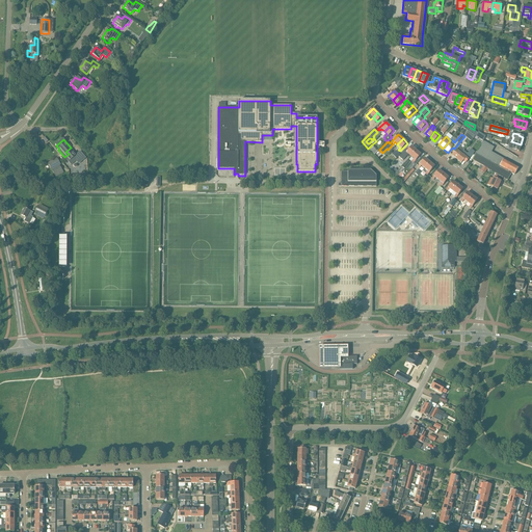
[(505,140),(504,145),(509,147),(508,151),(512,152),(514,152),(514,151),(516,151),(520,152),(521,144),(511,141),(509,141),(506,140),(505,140)]
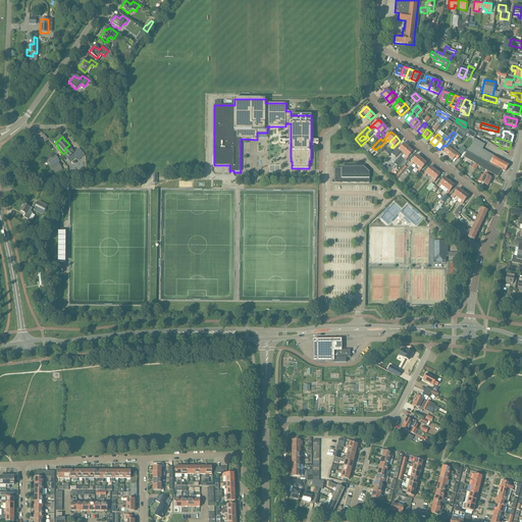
[(485,145),(474,139),(464,157),(478,166),(498,177),(502,170),(505,171),(509,164),(482,150),(485,145)]
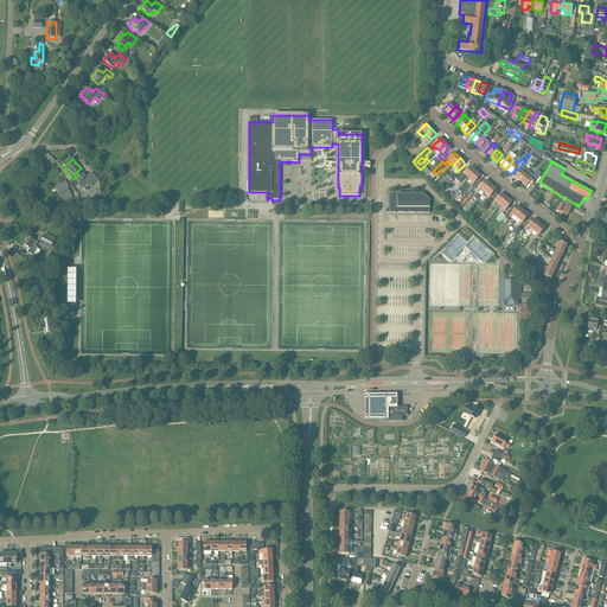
[(426,167),(425,165),(420,170),(427,177),(430,173),(426,167)]
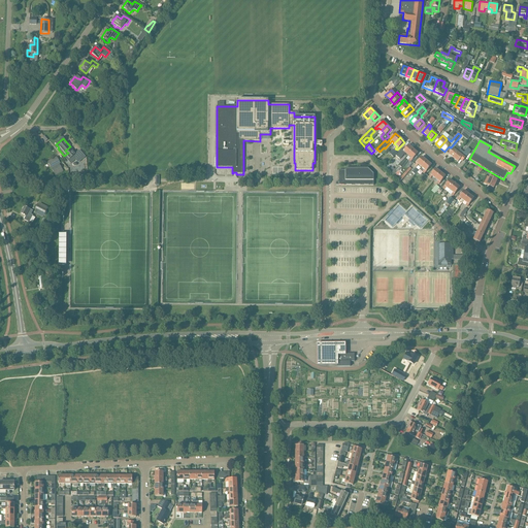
[(407,156),(413,150),(408,145),(404,150),(402,149),(396,156),(400,160),(403,155),(404,154),(404,153),(407,156)]
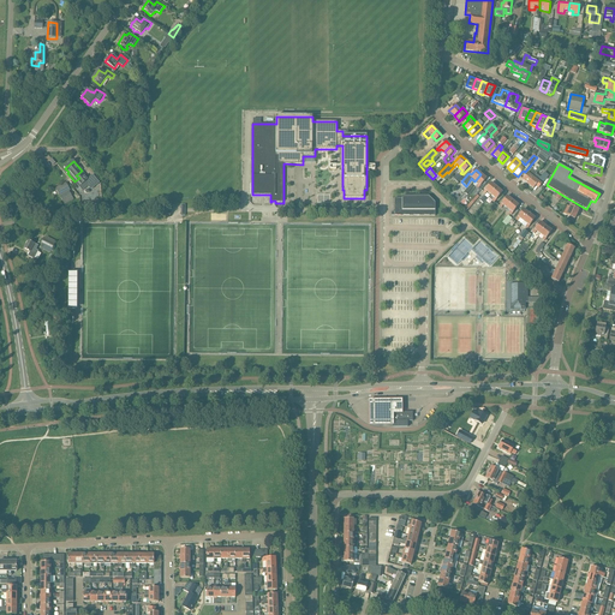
[(529,173),(523,180),(529,185),(536,175),(535,175),(536,174),(537,173),(531,169),(530,171),(529,173)]
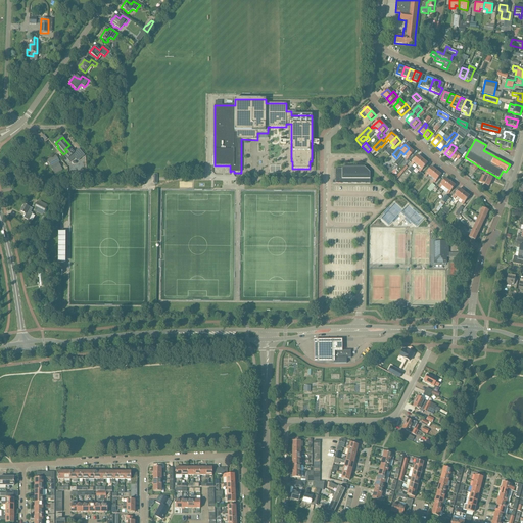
[(67,151),(63,154),(67,159),(70,162),(75,158),(79,155),(81,158),(85,155),(80,149),(76,152),(69,145),(64,149),(67,151)]
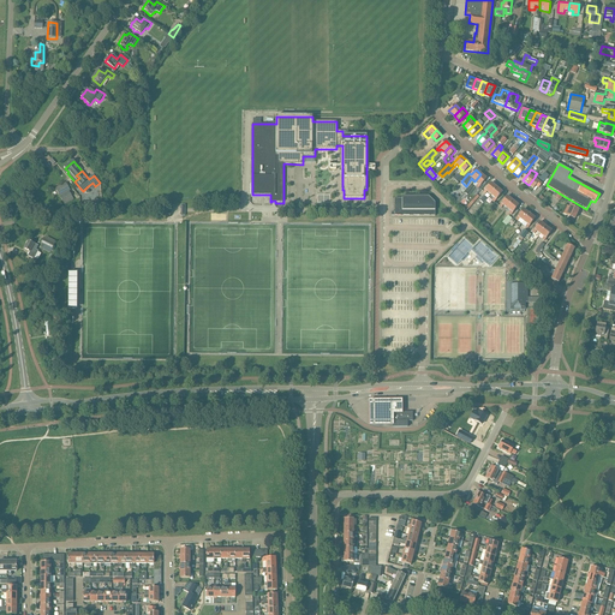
[(536,175),(529,185),(533,189),(536,186),(539,189),(542,184),(549,175),(544,173),(541,178),(536,174),(535,175),(536,175)]
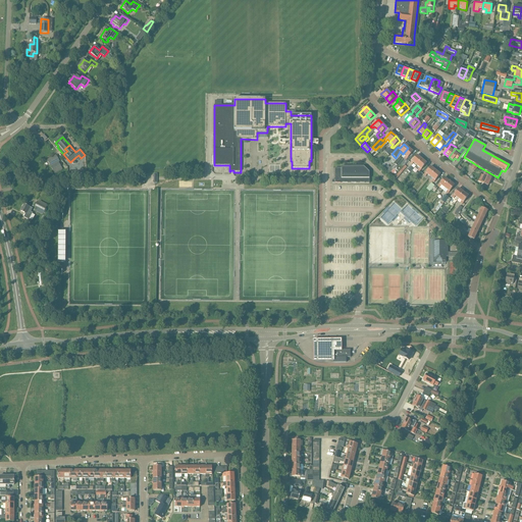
[(413,152),(408,148),(403,154),(406,156),(405,158),(406,160),(413,152)]
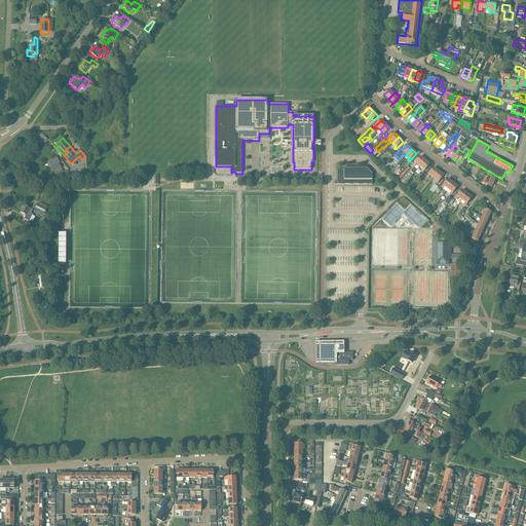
[(61,163),(57,156),(47,161),(51,167),(61,163)]
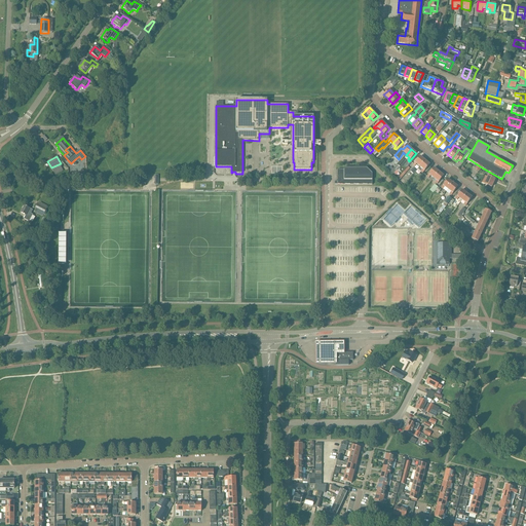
[(420,166),(425,160),(420,156),(413,164),(415,166),(417,164),(420,166)]
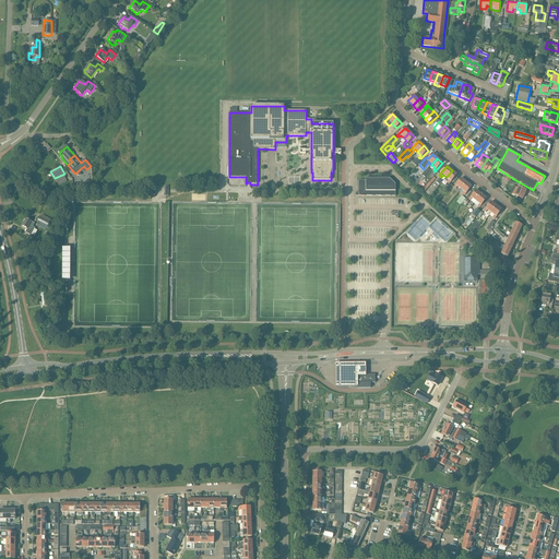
[(456,175),(452,170),(447,177),(444,179),(450,183),(456,175)]
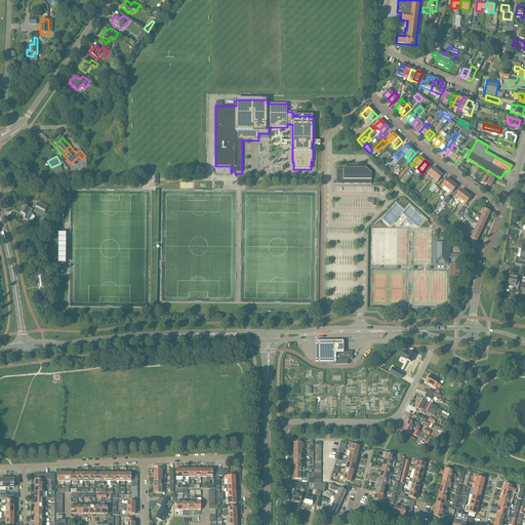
[(53,172),(62,168),(59,164),(51,168),(53,172)]
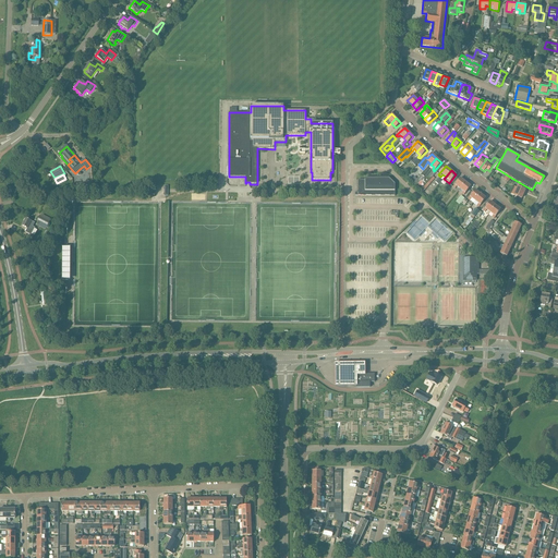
[(395,184),(389,179),(365,179),(365,180),(359,180),(359,196),(395,196),(395,184)]
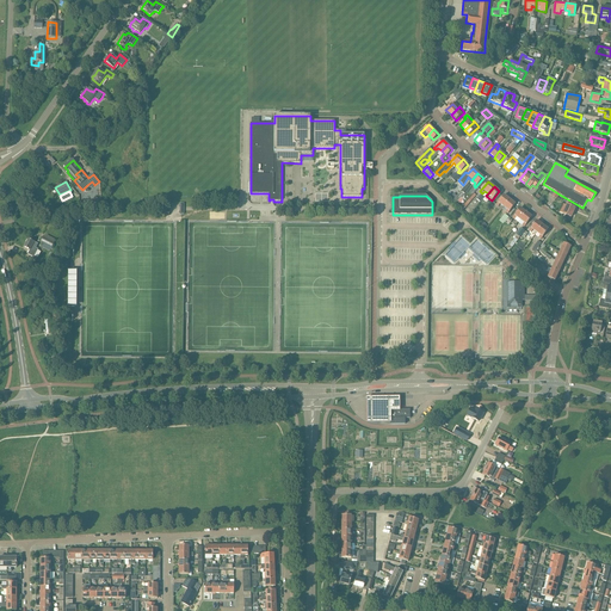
[(500,204),(504,208),(510,201),(504,196),(497,205),(499,207),(500,204)]
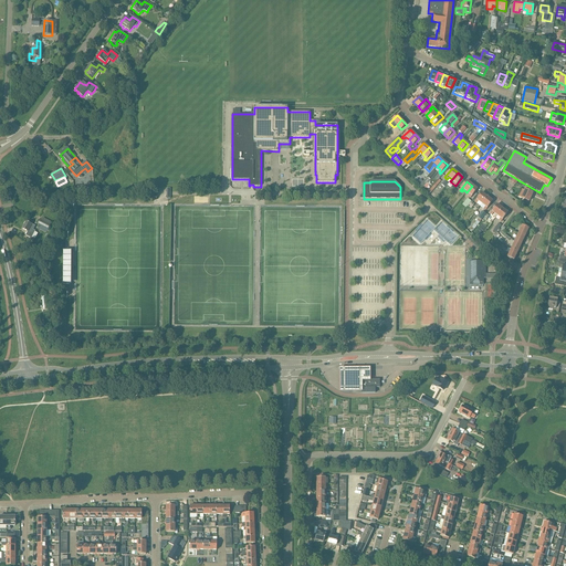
[(478,189),(472,186),(467,192),(470,195),(469,197),(471,198),(478,189)]
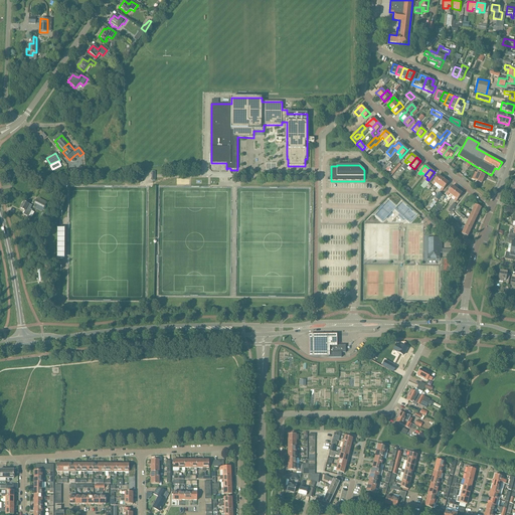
[(483,171),(480,170),(478,173),(475,181),(481,184),(485,176),(481,174),(483,171)]
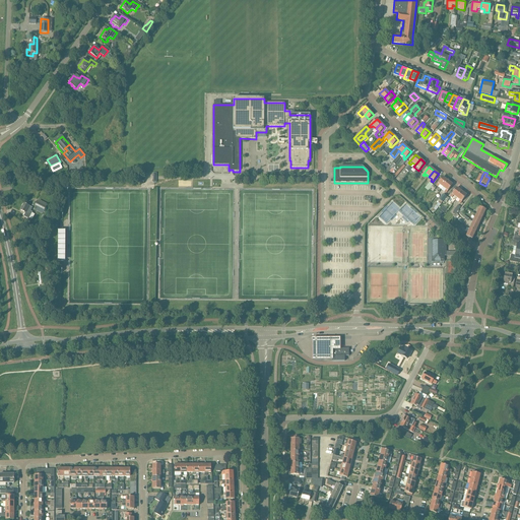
[(437,186),(442,190),(448,181),(443,177),(438,184),(437,186)]
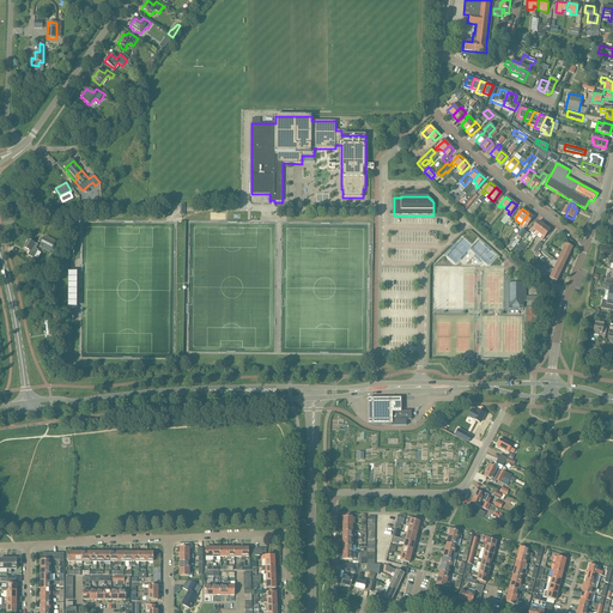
[(528,213),(521,224),(523,226),(526,228),(528,225),(534,218),(528,213)]
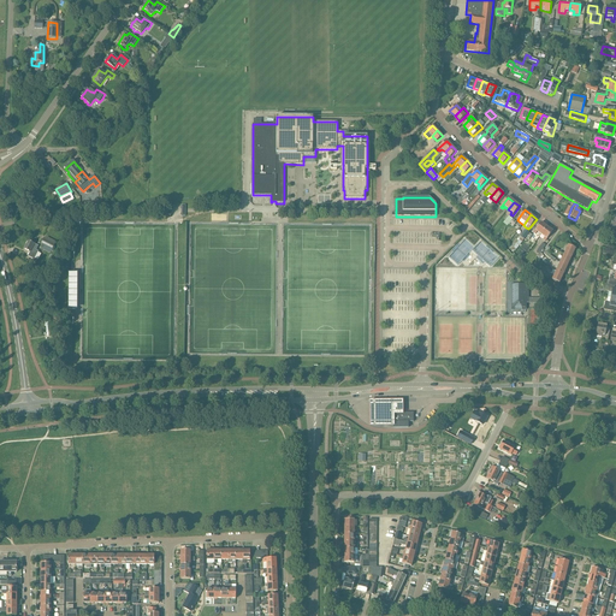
[(538,232),(542,235),(548,227),(542,223),(533,232),(535,235),(538,232)]
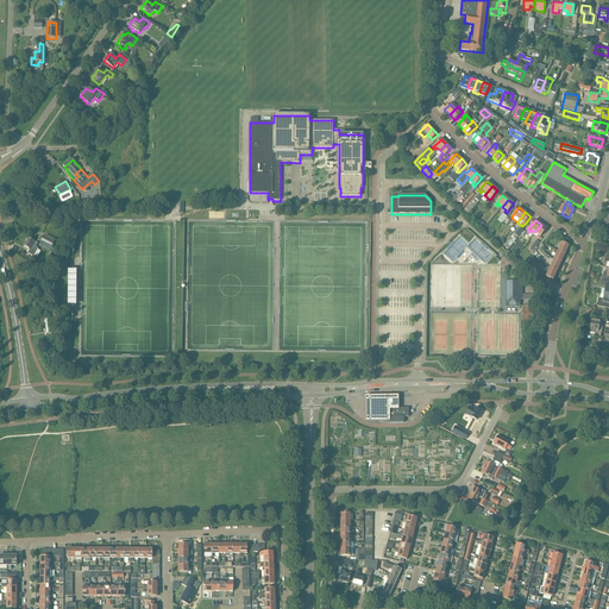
[(541,225),(535,232),(539,236),(538,238),(539,239),(546,230),(541,225)]
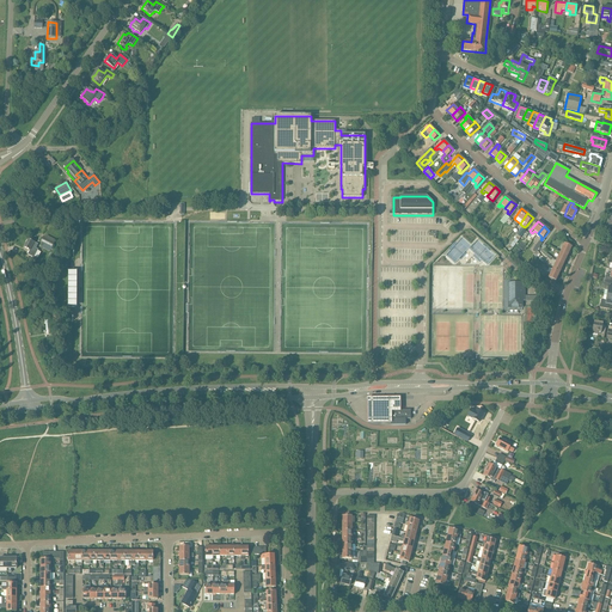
[(55,240),(47,237),(46,239),(43,238),(41,242),(51,248),(54,244),(53,243),(55,240)]
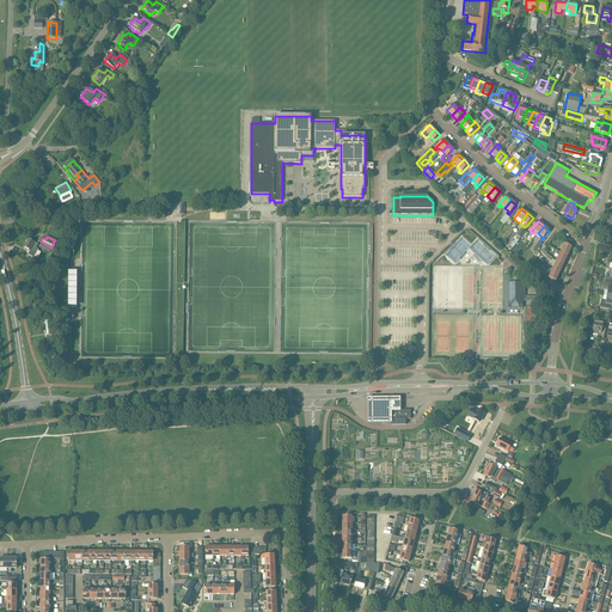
[(36,249),(38,245),(34,242),(29,239),(28,242),(24,248),(30,251),(28,255),(35,258),(38,250),(36,249)]
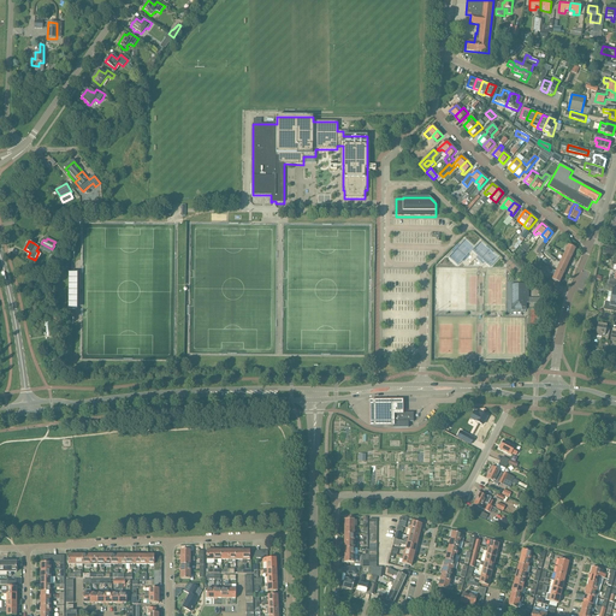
[(564,254),(572,258),(575,249),(568,246),(564,254)]
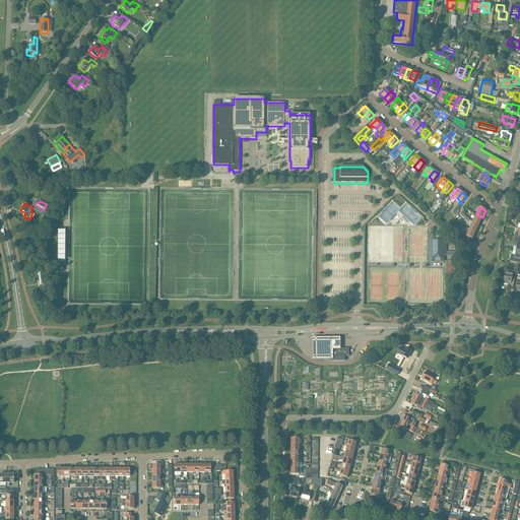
[(461,213),(460,212),(458,213),(460,215),(467,221),(469,219),(461,213)]
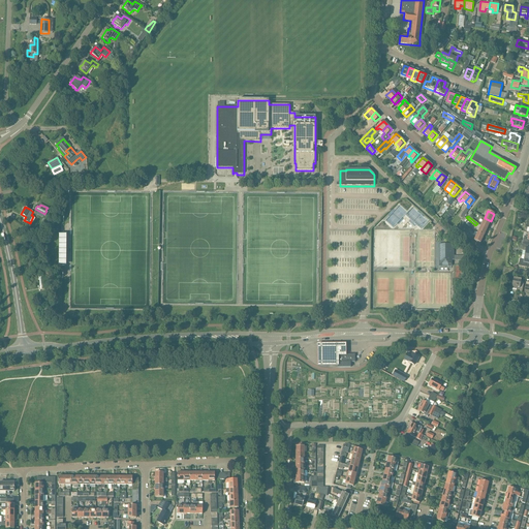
[(465,218),(464,217),(462,220),(470,227),(471,226),(465,221),(466,219),(465,218)]
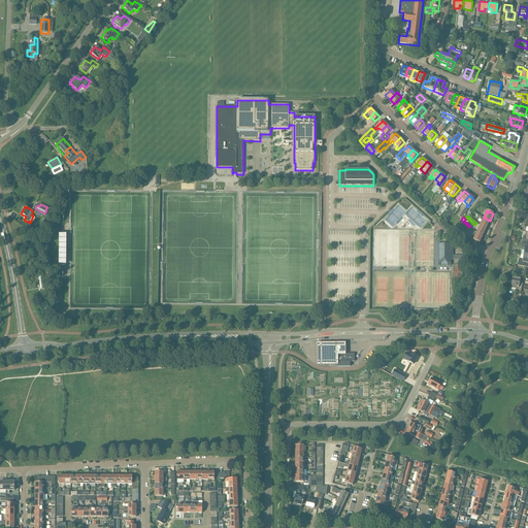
[(487,228),(490,221),(484,218),(481,225),(487,228)]
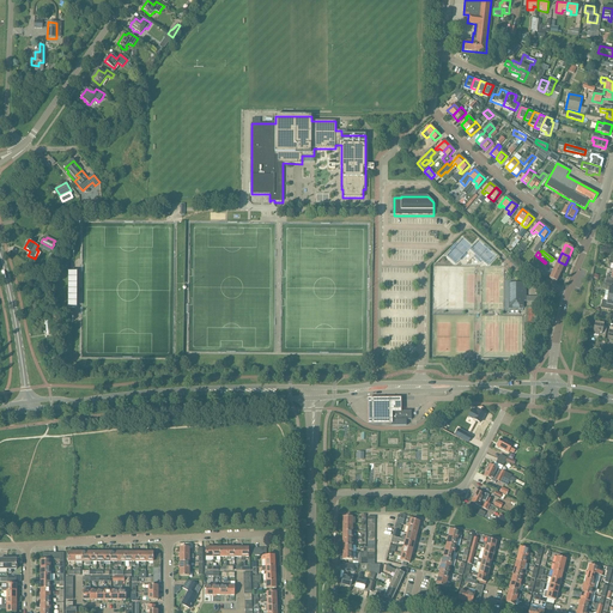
[(553,271),(560,273),(565,265),(558,261),(553,271)]
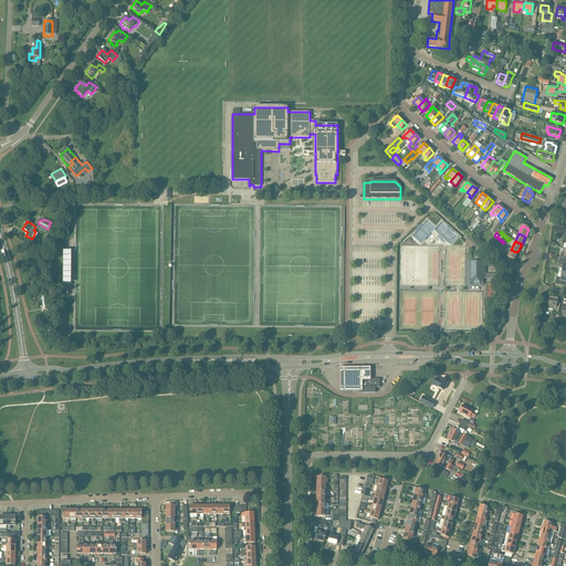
[(504,255),(498,249),(494,253),(501,260),(504,255)]
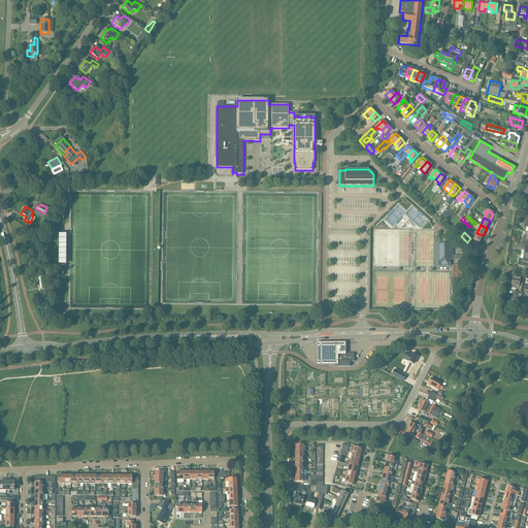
[(480,243),(483,235),(476,233),(473,240),(480,243)]
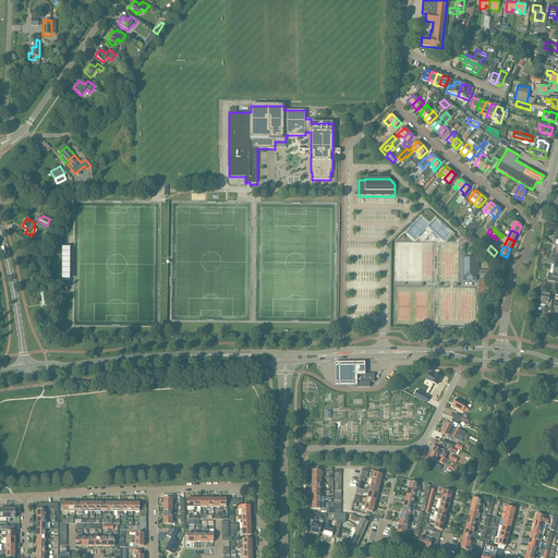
[(480,257),(478,257),(464,257),(464,279),(474,279),(474,281),(477,281),(477,275),(489,275),(489,270),(480,270),(480,257)]
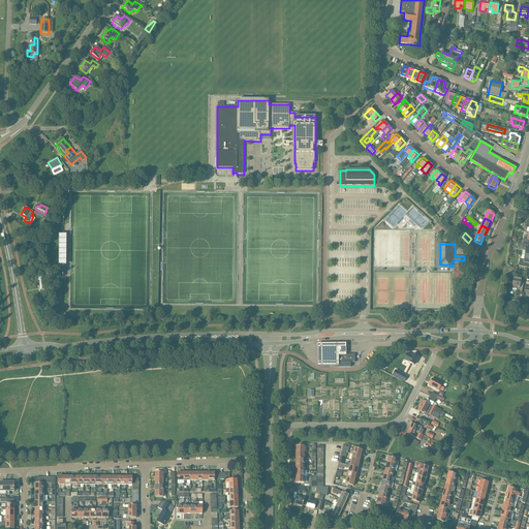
[(528,256),(525,255),(524,260),(520,259),(519,262),(518,267),(526,268),(526,263),(528,263),(528,256)]
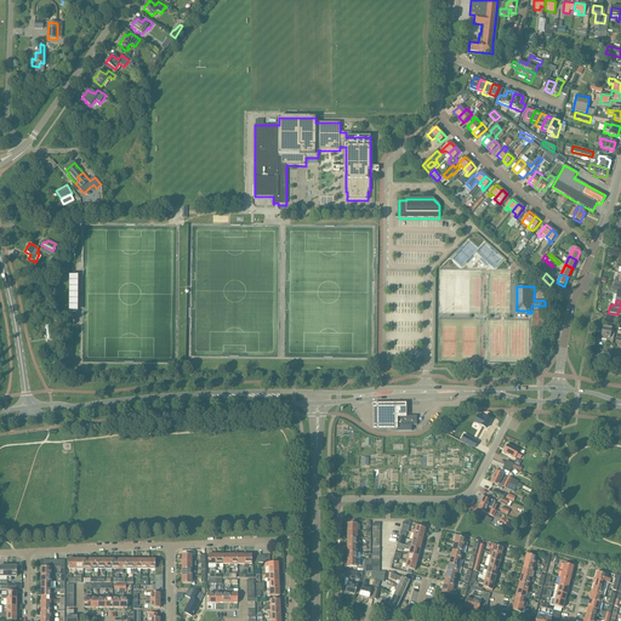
[(611,328),(603,326),(599,341),(613,343),(614,334),(615,334),(616,329),(613,328),(611,328)]
